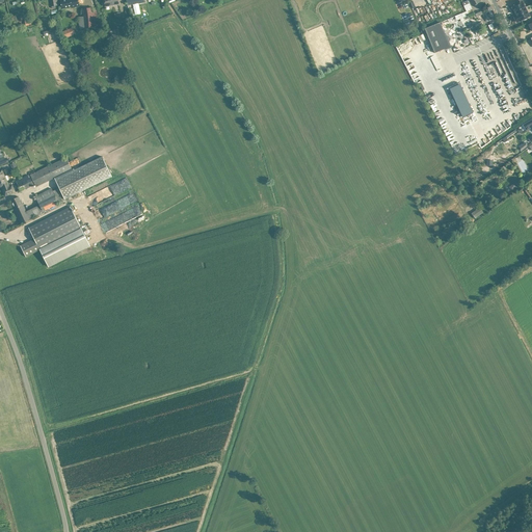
[(57,5),(59,4),(57,0),(50,0),(52,5),(50,5),(50,8),(58,7),(57,5)]
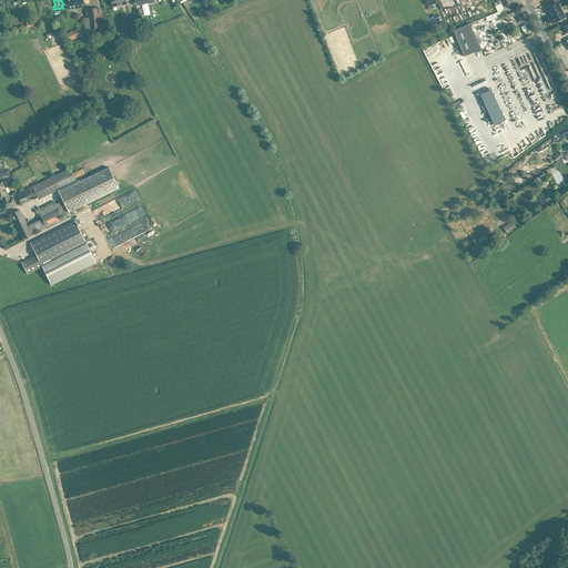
[(64,0),(67,10),(77,8),(77,9),(85,7),(83,0),(64,0)]
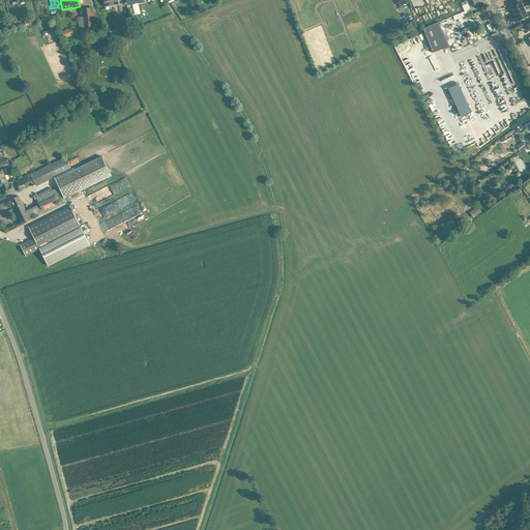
[(470,5),(478,2),(476,0),(467,0),(466,1),(467,3),(462,5),(465,11),(453,17),(454,20),(466,15),(466,16),(472,12),(469,5),(470,5)]
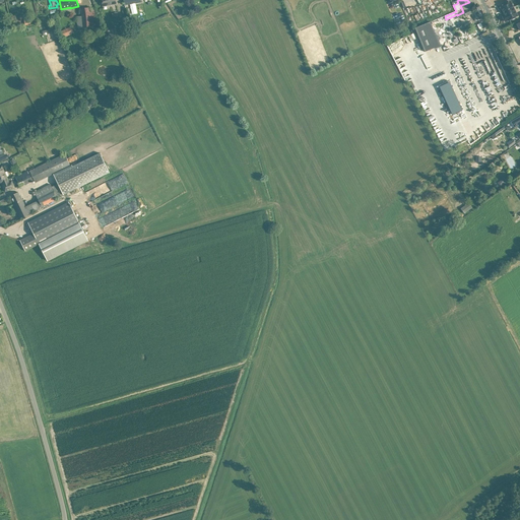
[(508,20),(511,19),(511,20),(512,20),(514,19),(515,19),(515,18),(515,17),(518,15),(511,1),(501,6),(505,15),(502,16),(505,21),(508,20)]
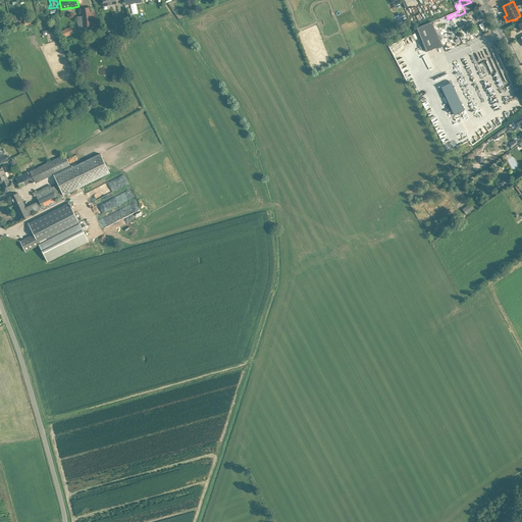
[(81,8),(81,13),(82,16),(76,16),(77,29),(93,27),(96,27),(96,18),(95,13),(91,14),(90,7),(81,8)]
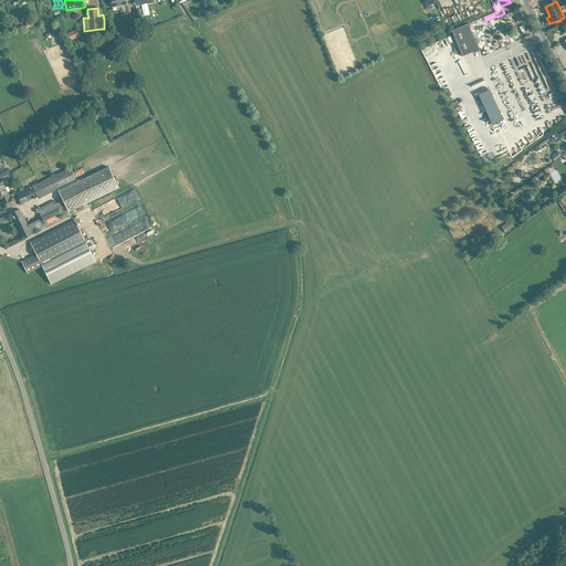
[(468,23),(463,25),(452,30),(462,56),(479,50),(477,44),(478,44),(479,42),(478,40),(475,39),(474,39),(468,23)]
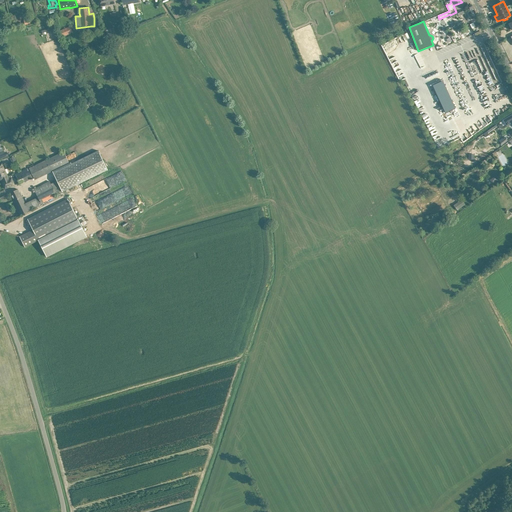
[(63,37),(73,32),(70,26),(60,31),(63,37)]
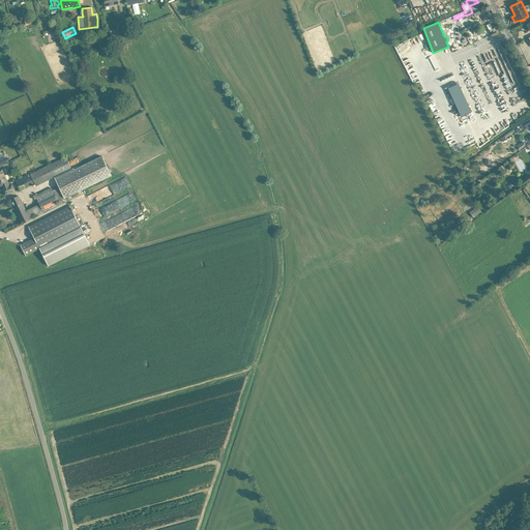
[(529,118),(521,124),(524,129),(528,127),(528,126),(529,124),(529,118)]
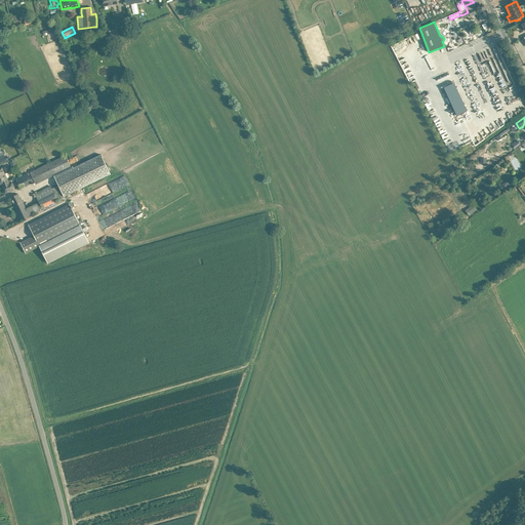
[(509,128),(496,137),(498,140),(501,138),(500,136),(510,129),(509,128)]
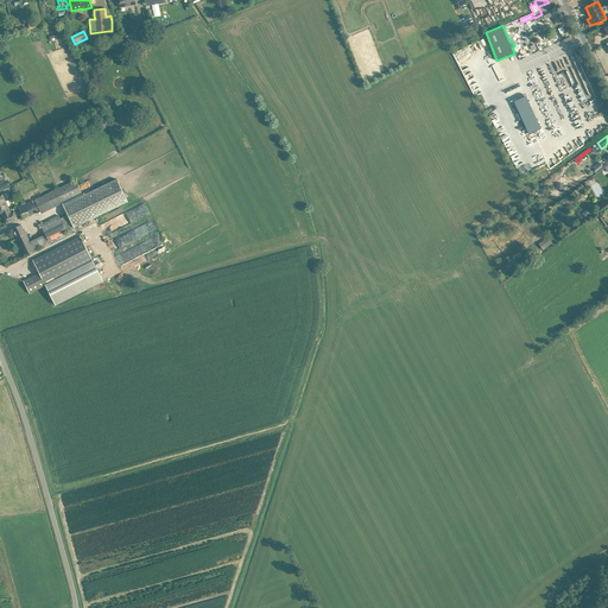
[(82,194),(78,185),(75,179),(35,200),(42,214),(62,203),(74,228),(128,202),(116,178),(94,190),(84,195),(84,192),(82,194)]
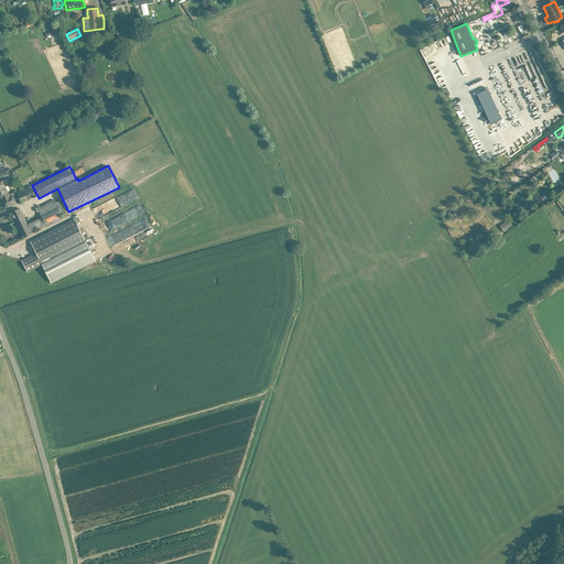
[(2,181),(0,181),(0,197),(2,197),(3,201),(2,201),(6,207),(15,204),(12,196),(9,198),(8,195),(2,181)]
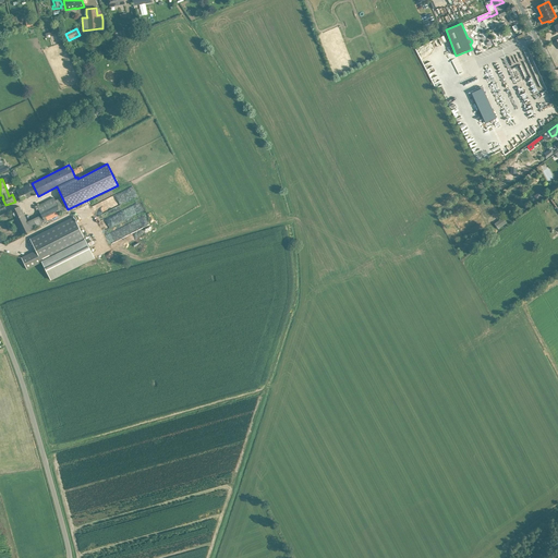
[(24,186),(16,190),(17,193),(22,201),(35,194),(32,186),(25,189),(24,186)]
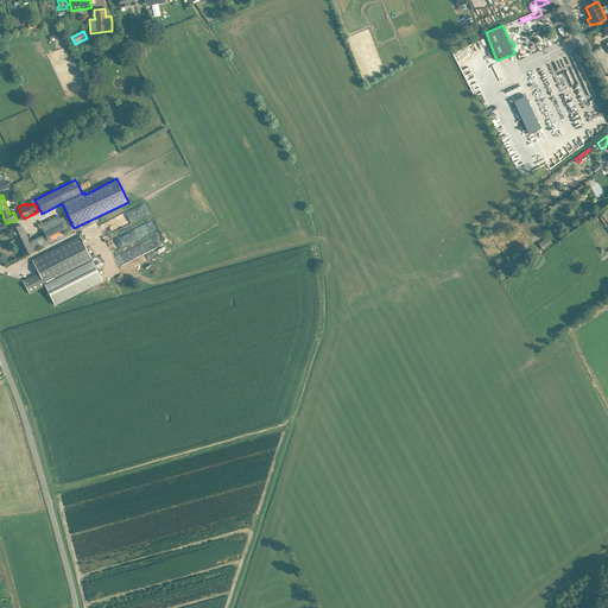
[(24,229),(23,229),(20,225),(12,229),(17,239),(16,239),(24,255),(35,251),(46,245),(45,244),(74,229),(67,215),(61,219),(58,215),(40,225),(45,234),(30,242),(24,229)]
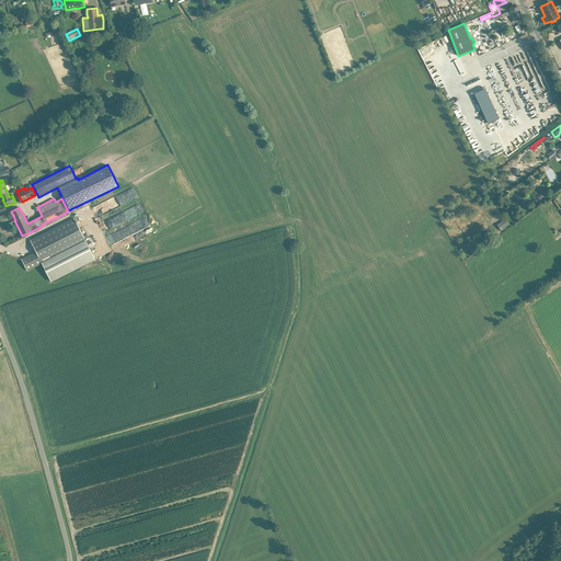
[(27,271),(42,263),(50,282),(95,260),(75,218),(30,240),(36,252),(21,259),(27,271)]
